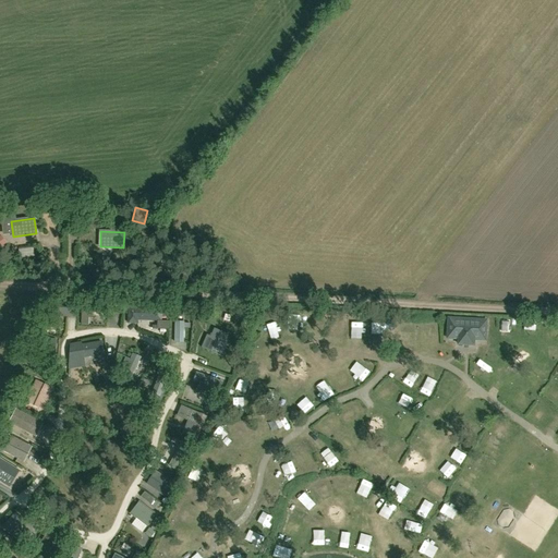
[(52,298),(51,315),(74,316),(75,299),(52,298)]
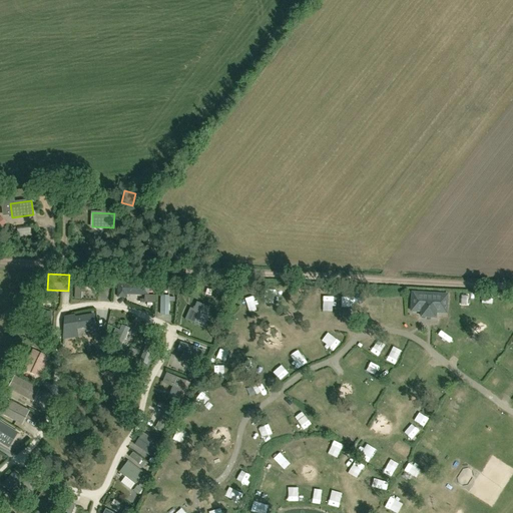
[(76,278),(75,298),(81,299),(81,292),(82,287),(85,287),(98,288),(98,280),(76,278)]
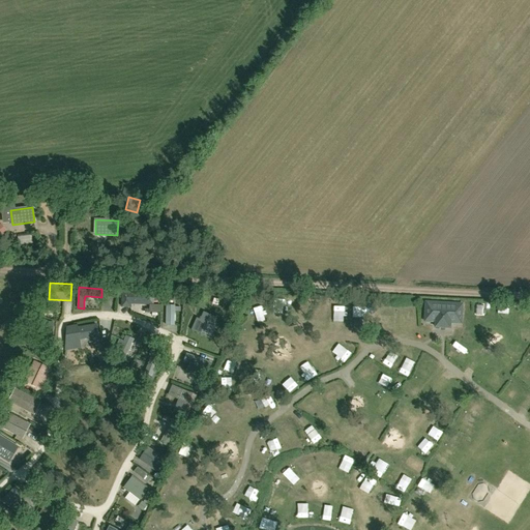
[(124,306),(130,306),(130,303),(152,303),(152,302),(152,294),(124,294),(124,306)]
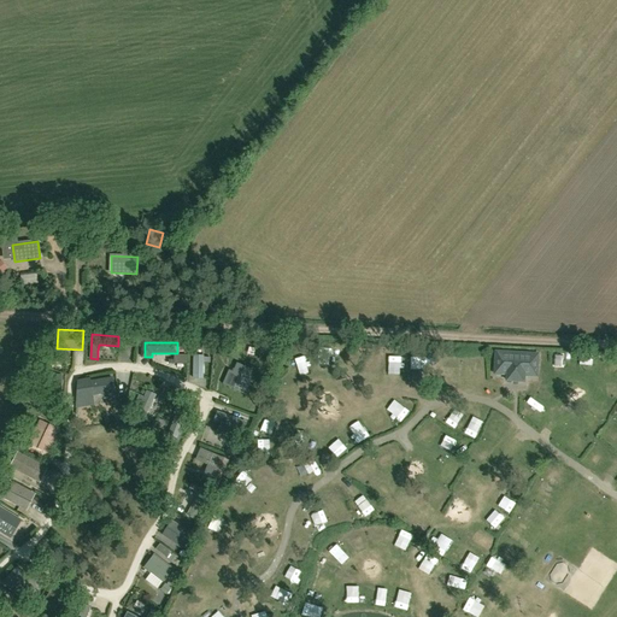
[(538,377),(539,354),(495,352),(494,375),(507,375),(506,381),(524,382),(524,376),(538,377)]
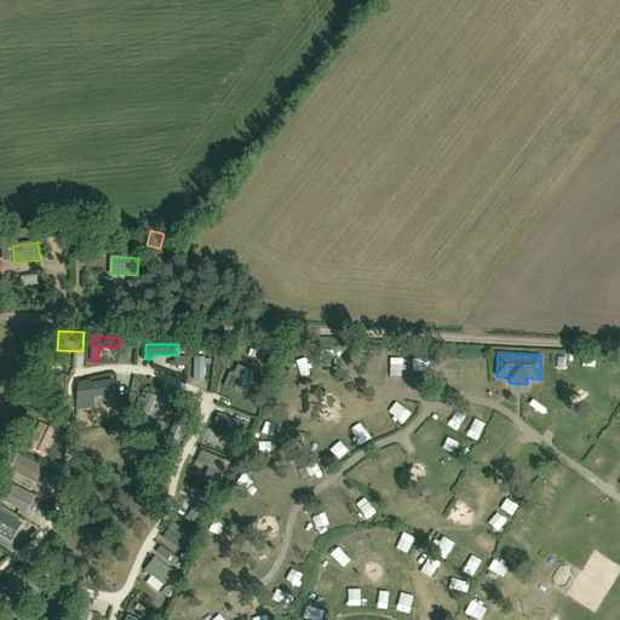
[(323,377),(337,377),(336,357),(320,357),(320,368),(323,368),(323,377)]
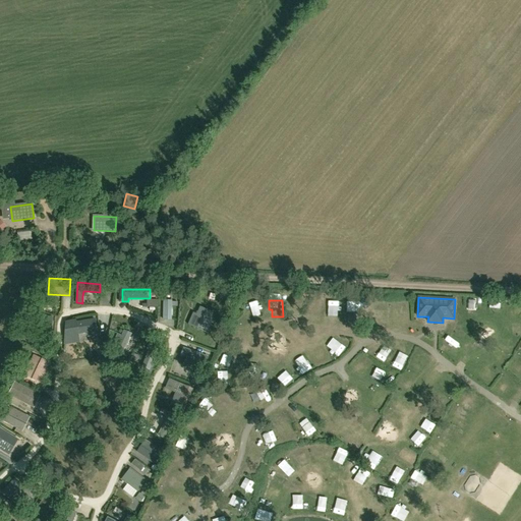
[(316,311),(320,302),(312,300),(310,310),(316,311)]
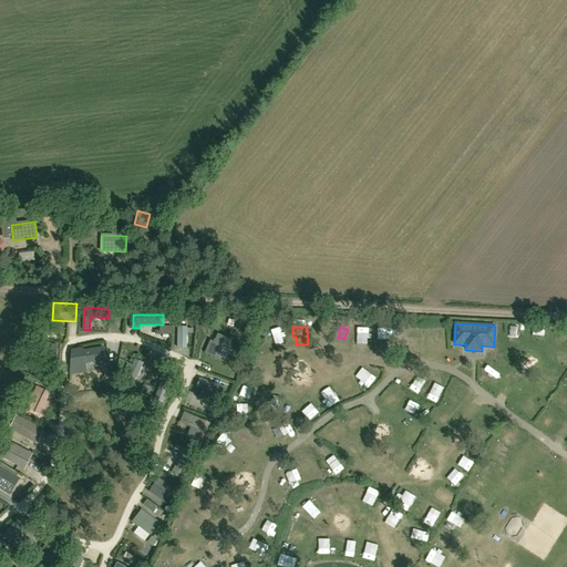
[(359,340),(368,342),(370,330),(360,329),(359,340)]
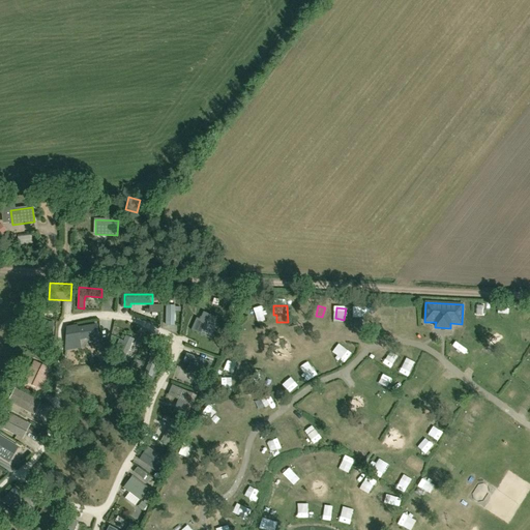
[(197,318),(192,330),(210,339),(216,326),(214,325),(217,318),(204,312),(201,319),(197,318)]
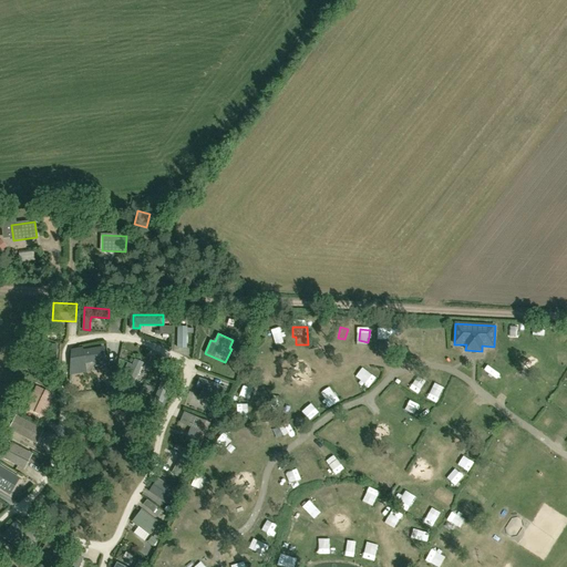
[(431,347),(441,346),(440,336),(430,336),(431,347)]
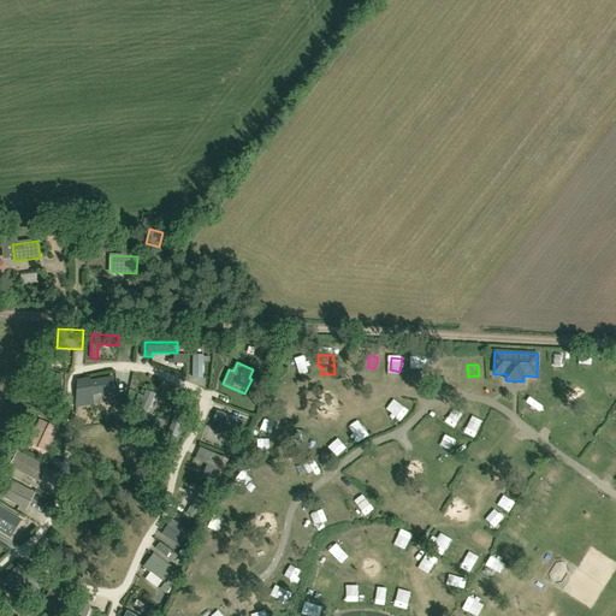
[(88,383),(92,381),(92,378),(78,380),(76,408),(95,406),(93,395),(89,395),(88,383)]
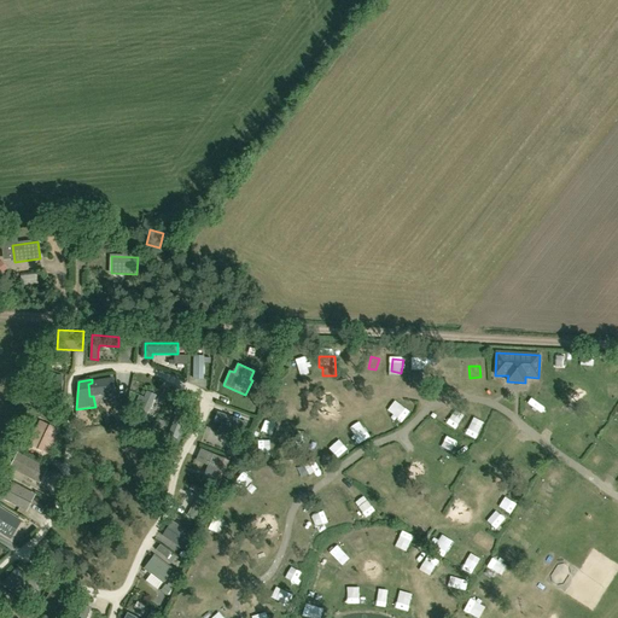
[(280,384),(277,398),(296,403),(299,392),(290,390),(291,388),(280,384)]
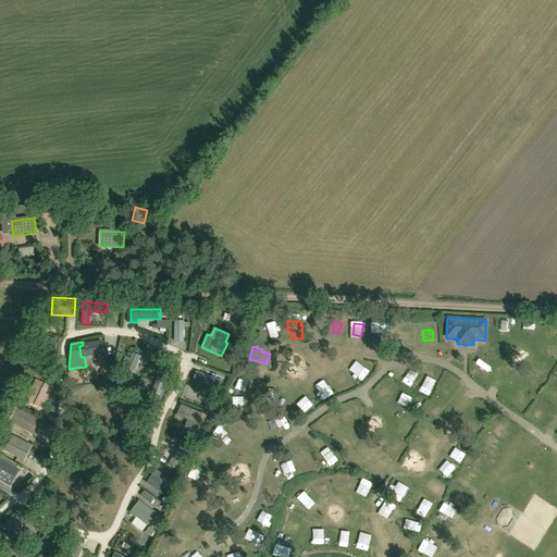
[(124,372),(123,373),(132,376),(140,357),(133,354),(131,358),(126,356),(123,361),(124,362),(128,363),(124,372)]
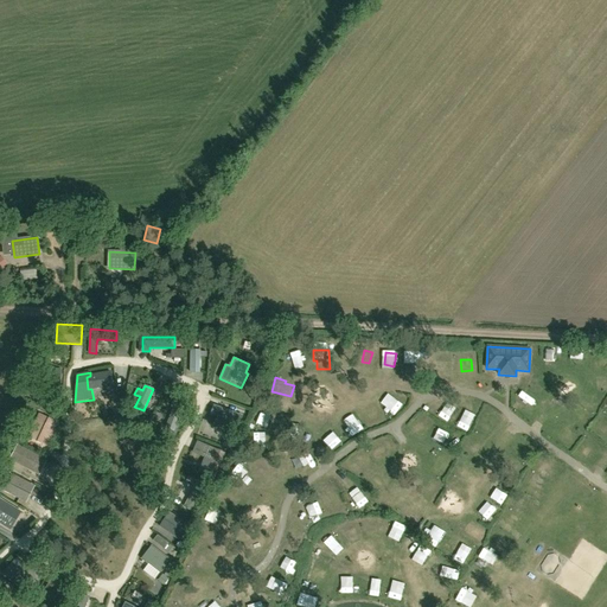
[(211,413),(211,414),(211,415),(218,417),(215,426),(231,430),(234,422),(240,425),(242,417),(213,407),(213,408),(212,408),(211,413)]
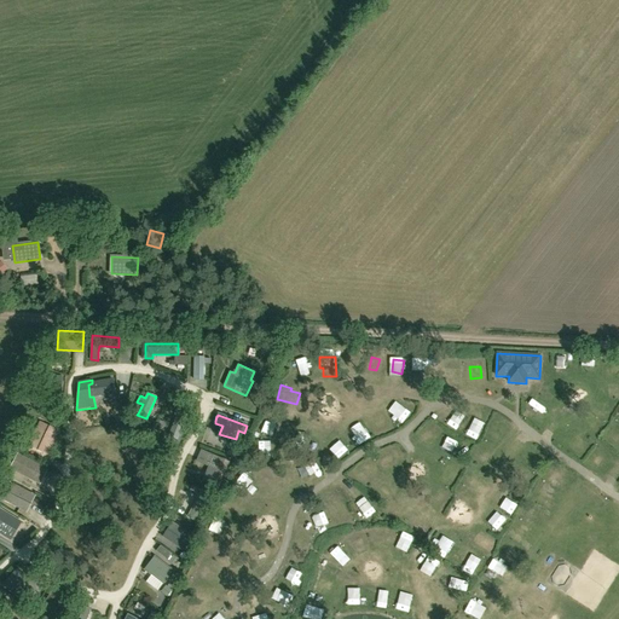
[(50,457),(62,432),(40,422),(28,446),(50,457)]
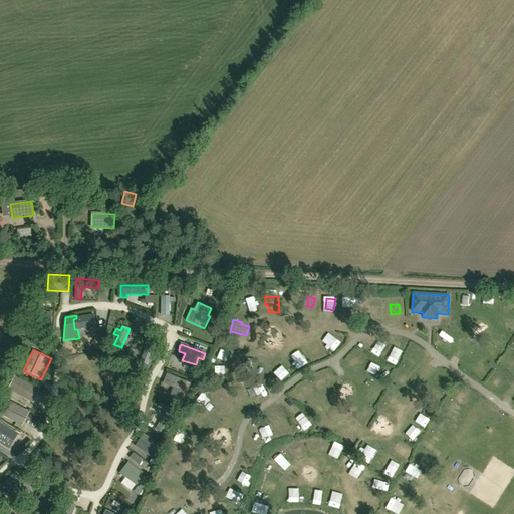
[(513,372),(513,360),(506,355),(500,363),(513,372)]
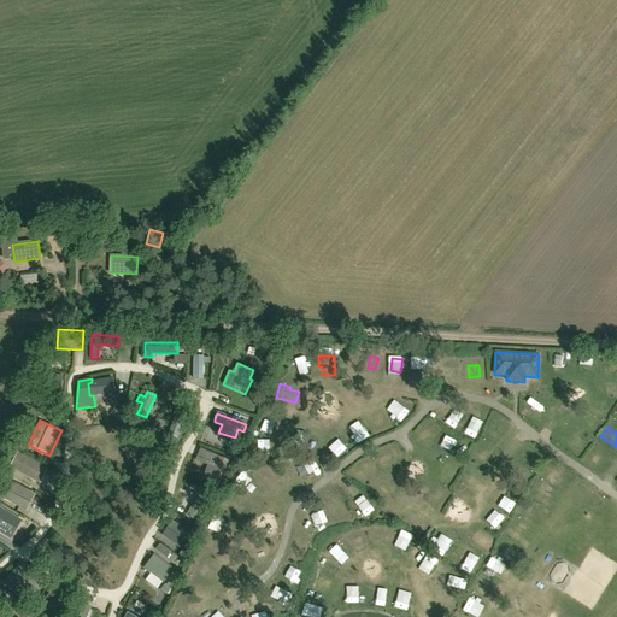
[(606,445),(597,453),(604,462),(613,452),(606,445)]
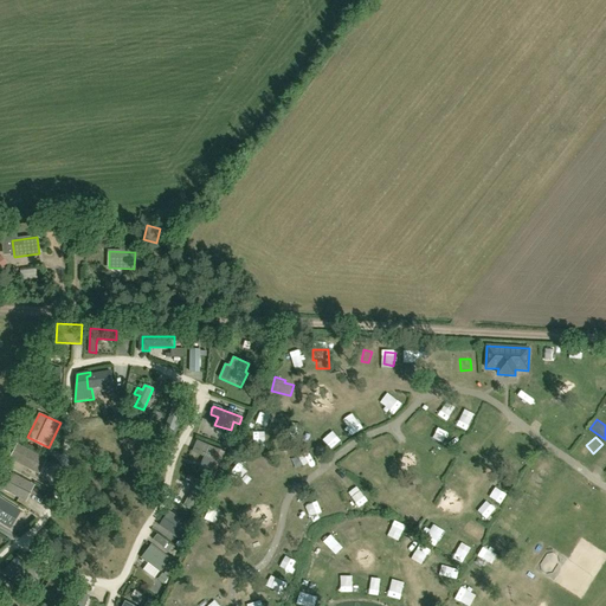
[(47,461),(18,445),(10,459),(39,476),(47,461)]
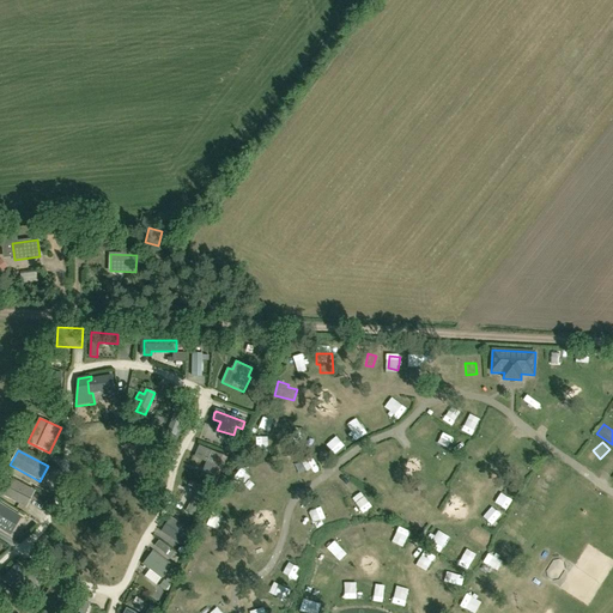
[(216,485),(228,459),(208,450),(205,459),(216,463),(207,481),(216,485)]
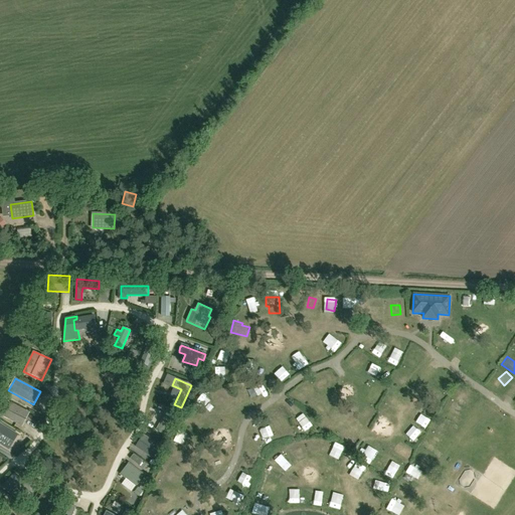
[(263,384),(251,385),(252,395),(264,395),(263,384)]
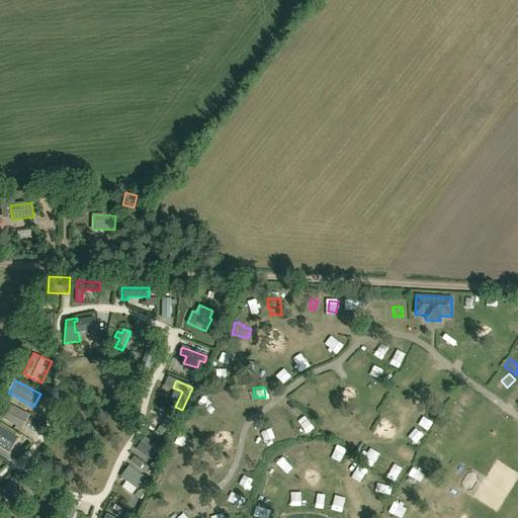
[(197,410),(206,413),(209,405),(200,402),(197,410)]
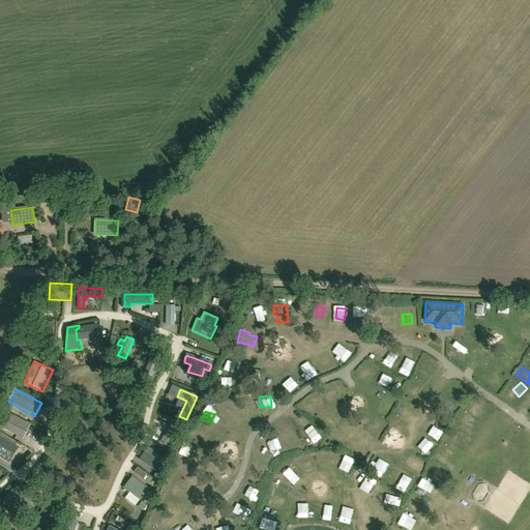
[(31,425),(8,413),(1,428),(23,440),(31,425)]
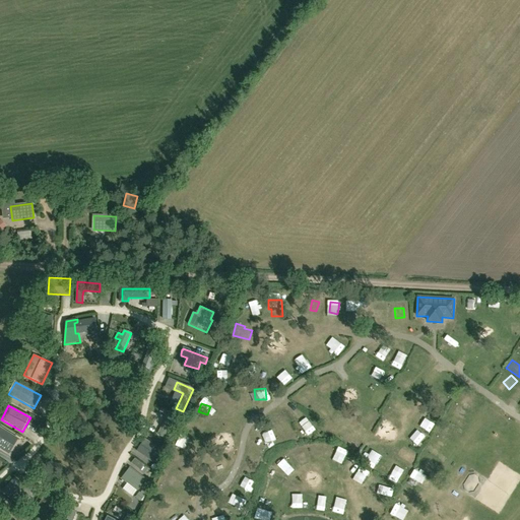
[(307,416),(302,426),(314,434),(320,425),(307,416)]
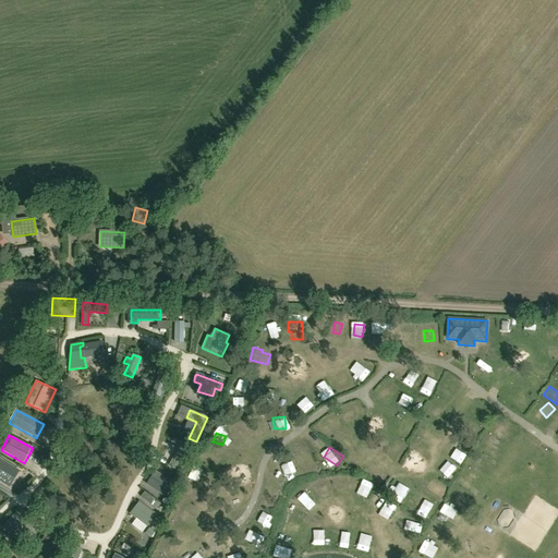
[(214,466),(218,456),(206,451),(202,462),(214,466)]
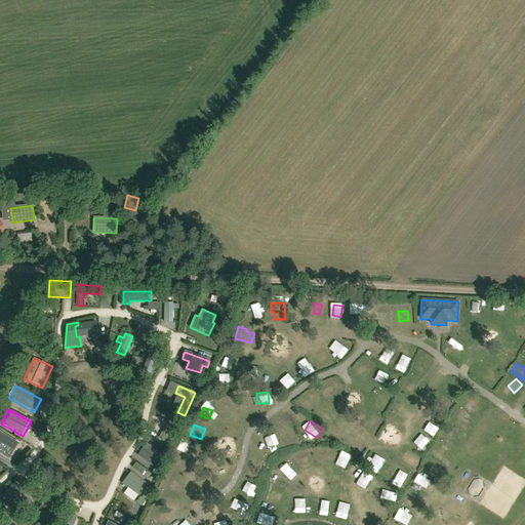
[(0,452),(9,458),(19,443),(0,431),(0,452)]
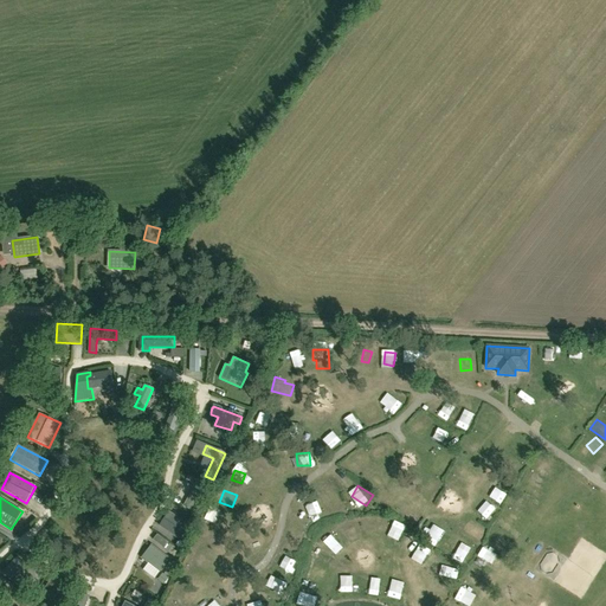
[(213,511),(210,521),(224,526),(227,516),(213,511)]
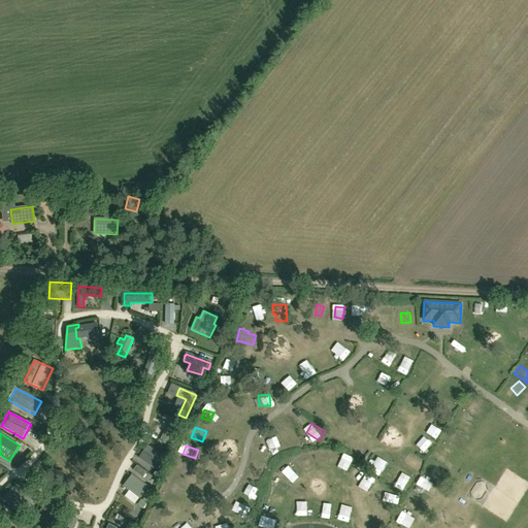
[(165,458),(147,447),(139,459),(157,470),(165,458)]
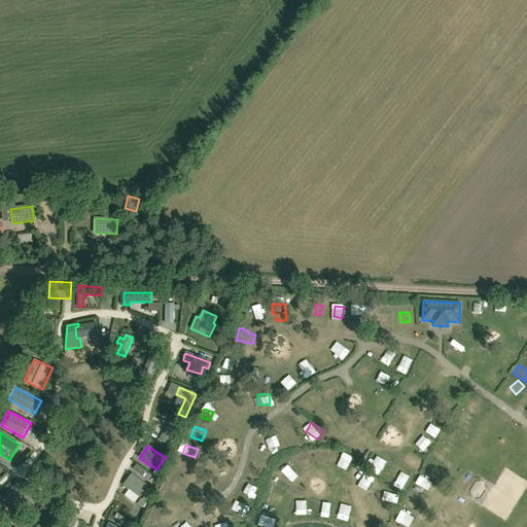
[(369,492),(377,480),(367,473),(359,487),(369,492)]
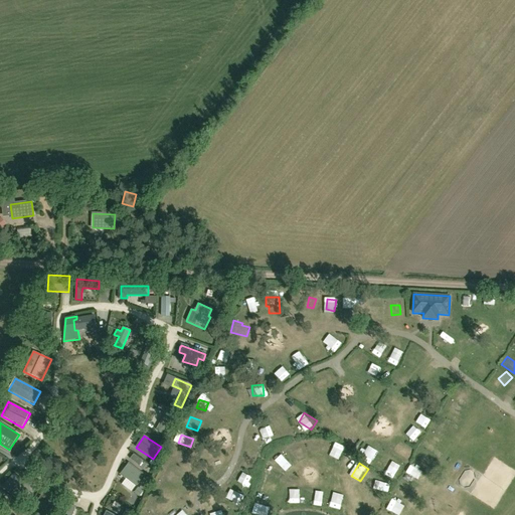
[(125,480),(126,479),(136,487),(144,476),(130,465),(125,472),(124,472),(122,475),(122,477),(125,480)]
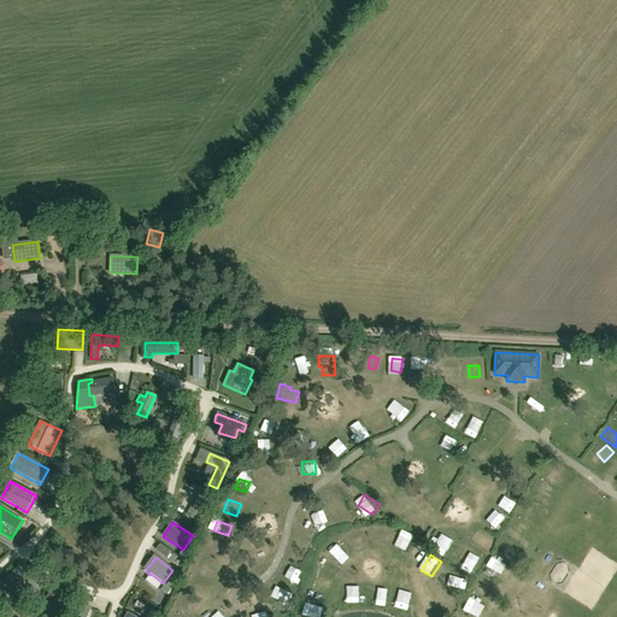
[(463,568),(471,575),(479,564),(470,558),(463,568)]
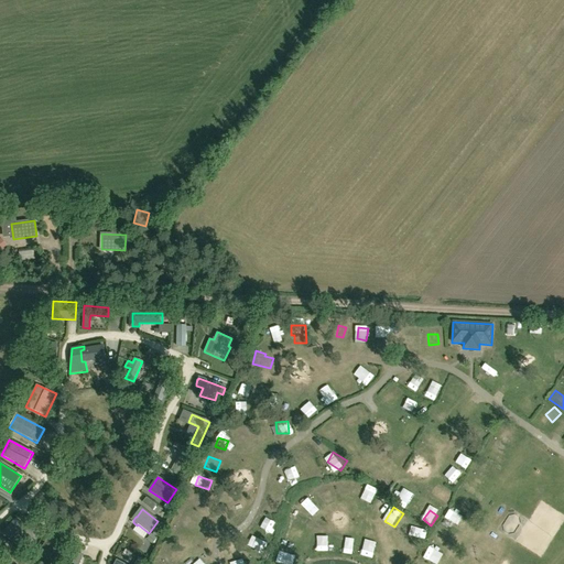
[(512,535),(522,520),(512,513),(502,529),(512,535)]
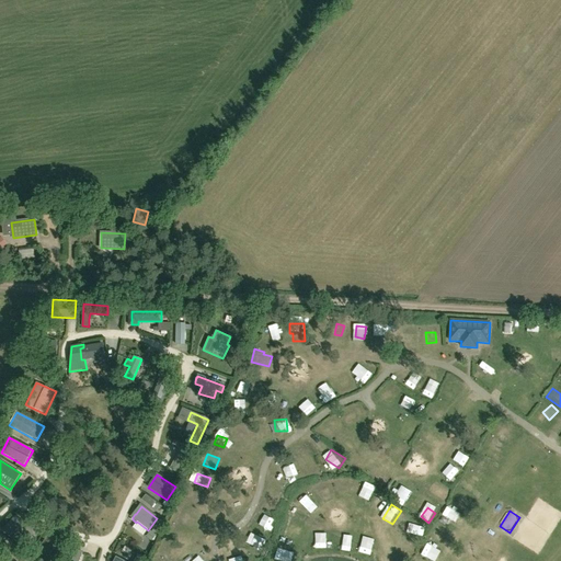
[(192,525),(194,515),(179,512),(176,522),(192,525)]
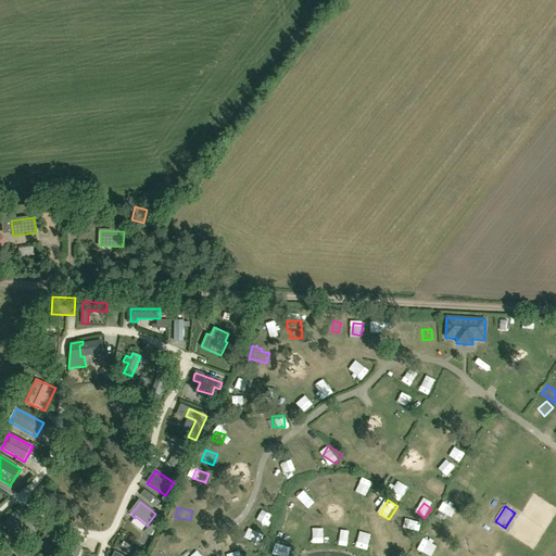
[(20,531),(13,525),(21,517),(14,510),(2,523),(14,535),(20,531)]
